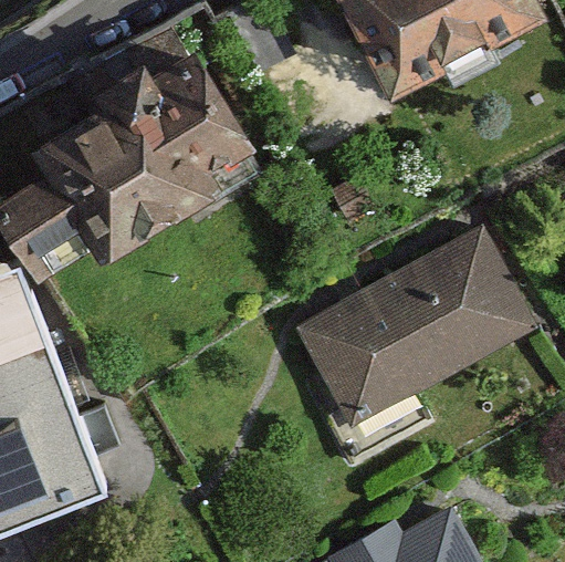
[(543,14),(535,0),(339,0),(390,94),(543,14)]
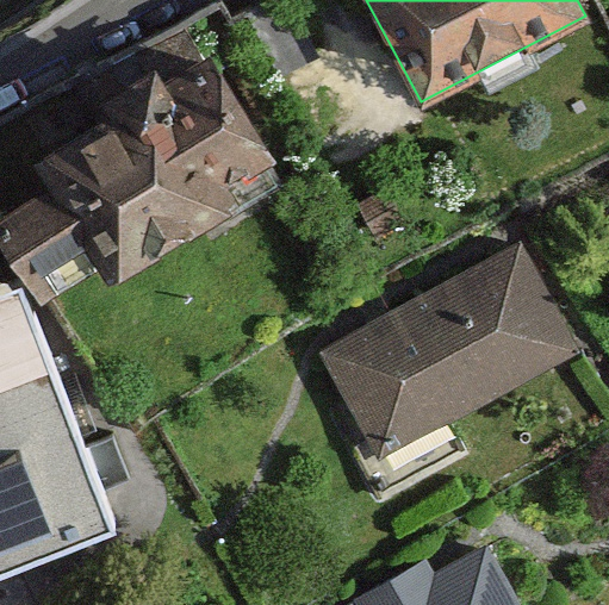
[(124,295),(292,189),(207,54),(163,81),(148,57),(88,94),(106,124),(32,170),(49,198),(0,226),(0,239),(28,284),(92,244),(124,295)]
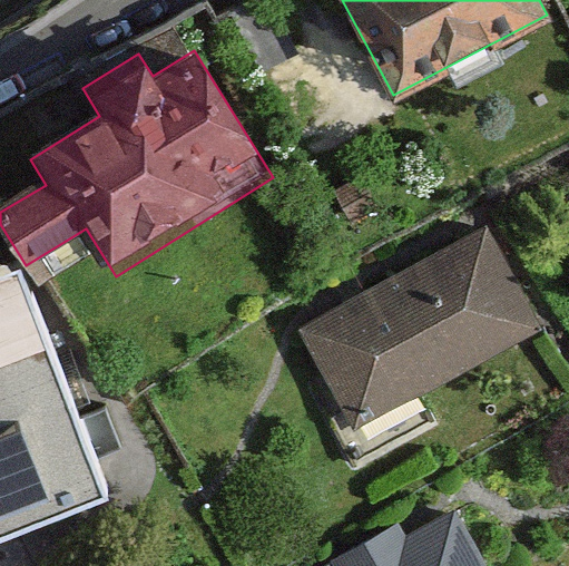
[(489,225),(292,327),(346,432),(543,331),(489,225)]
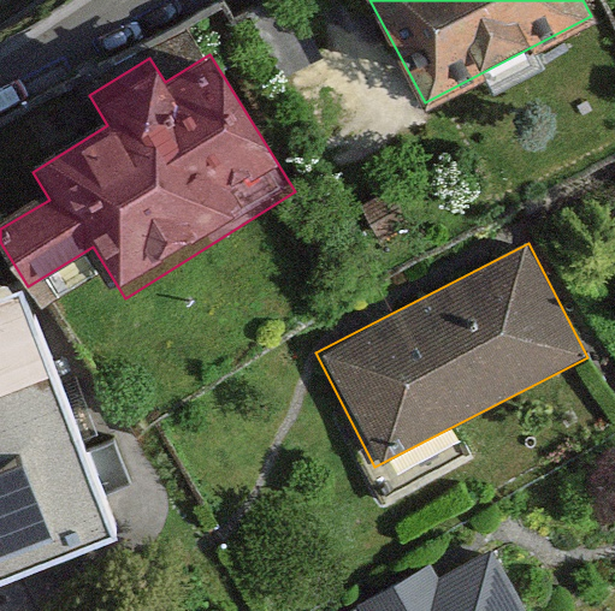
[(0,555),(101,520),(19,289),(0,295),(0,555)]
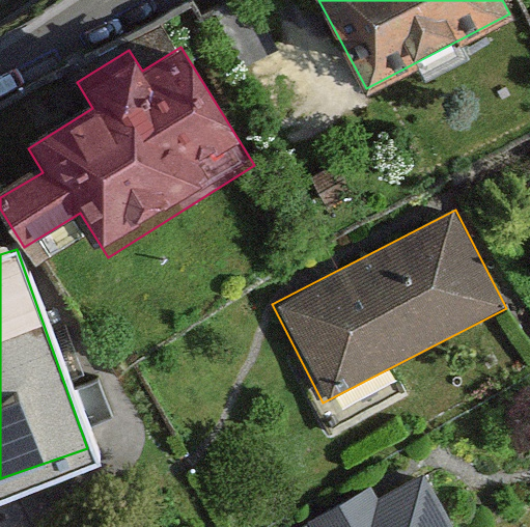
[(448,526),(421,477),(330,526),(448,526)]
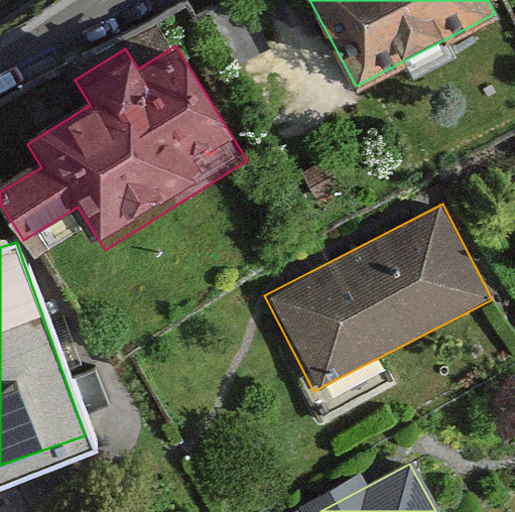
All buildings are outlined.
